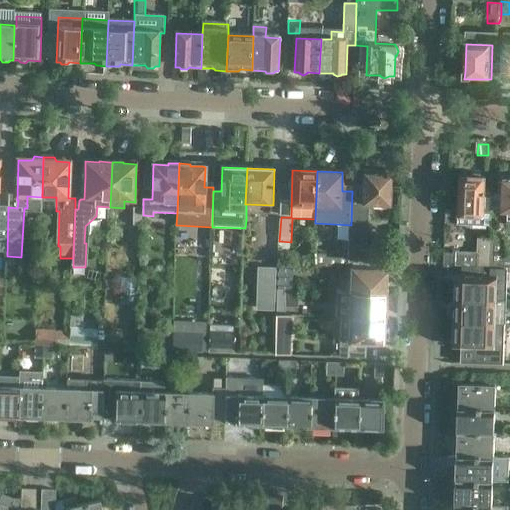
[(352,187),(352,189),(351,225),(349,259),(349,260),(349,263),(375,263),(376,252),(368,251),(369,205),(391,206),(392,174),(364,173),(363,187),(352,187)]
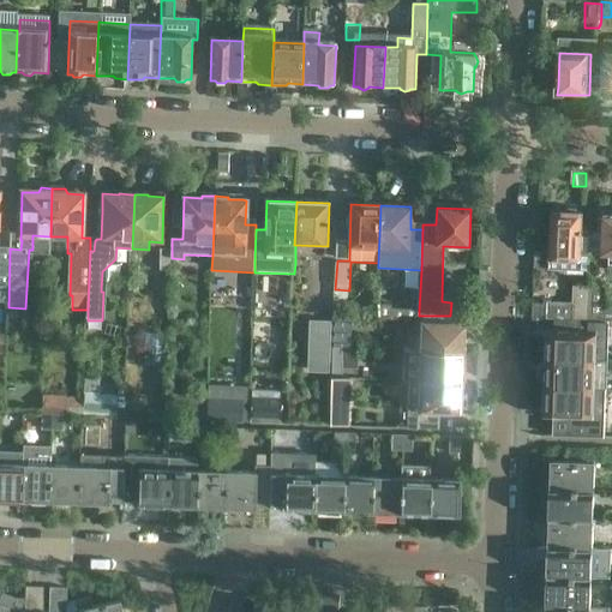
[(553,213),(551,270),(591,273),(593,233),(583,233),(585,215),(581,215),(579,210),(570,210),(568,214),(553,213)]
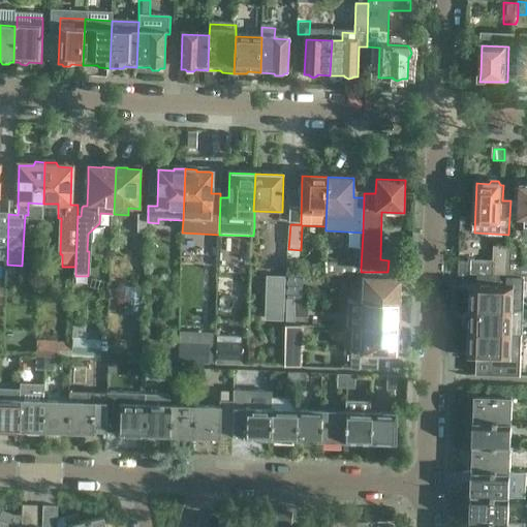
[(526,185),(519,185),(518,218),(526,218),(526,185)]
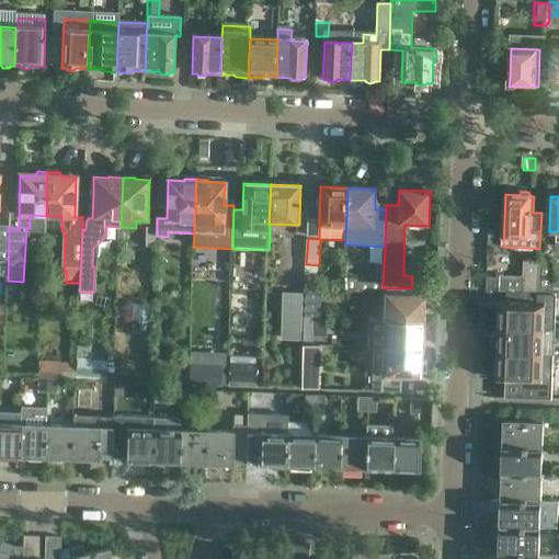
[(539,295),(540,264),(526,263),(525,280),(503,278),(502,293),(509,293),(524,294),(539,295)]
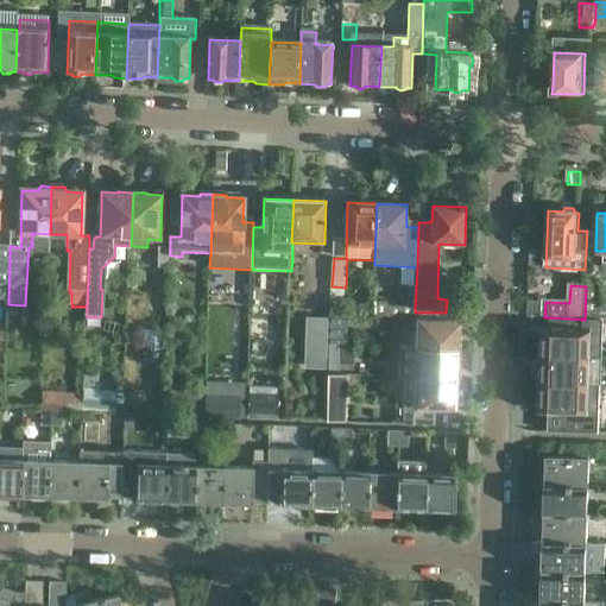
[(601,286),(586,286),(585,320),(600,320),(601,286)]
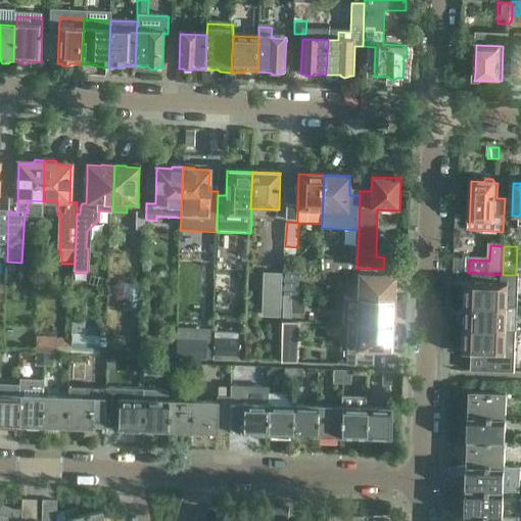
[(322,261),(322,273),(349,274),(357,266),(357,265),(334,265),(334,261),(322,261)]
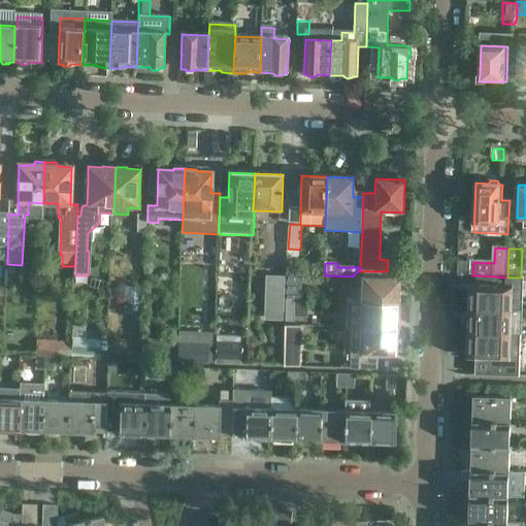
[(288,275),(287,300),(296,301),(302,301),(302,276),(288,275)]
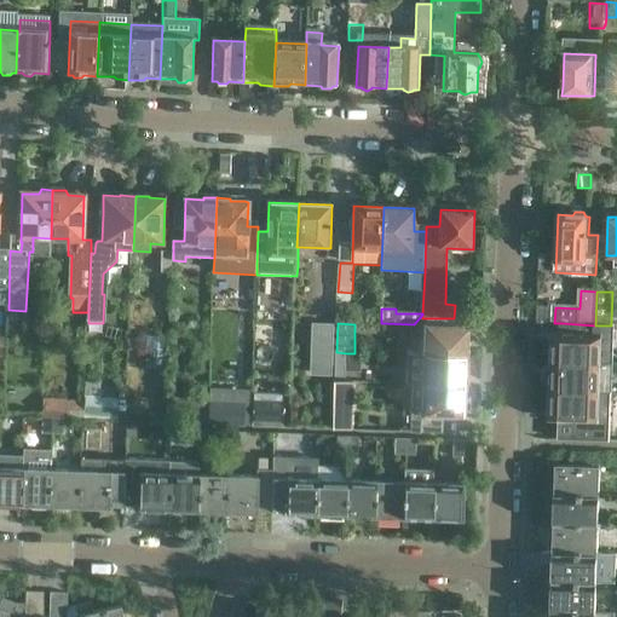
[(554,334),(553,364),(613,367),(615,350),(616,326),(611,326),(595,326),(578,324),(561,323),(561,334),(554,334)]
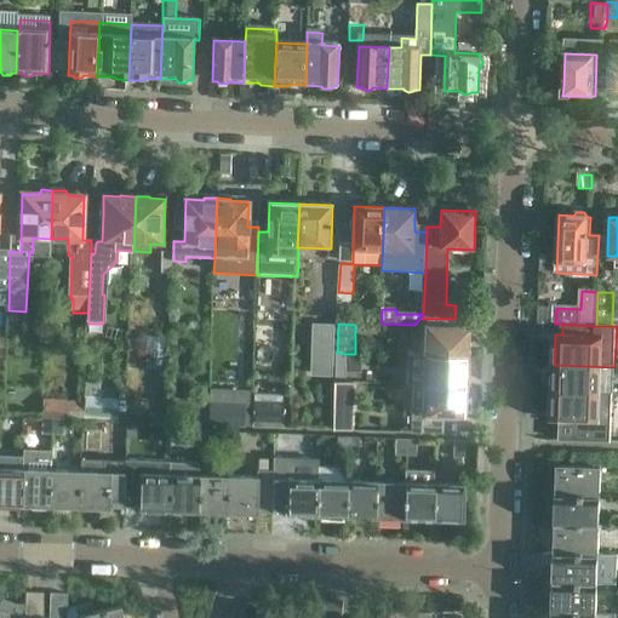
[(419,325),(418,356),(425,356),(469,359),(470,327),(448,327),(427,326),(419,325)]
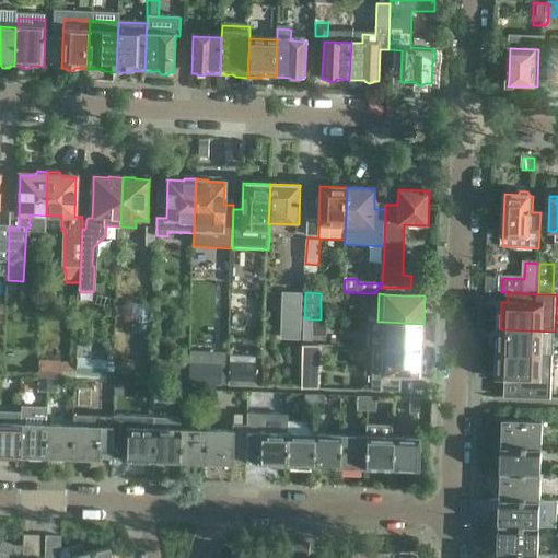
[(301,341),(302,294),(282,294),(281,339),(301,341)]
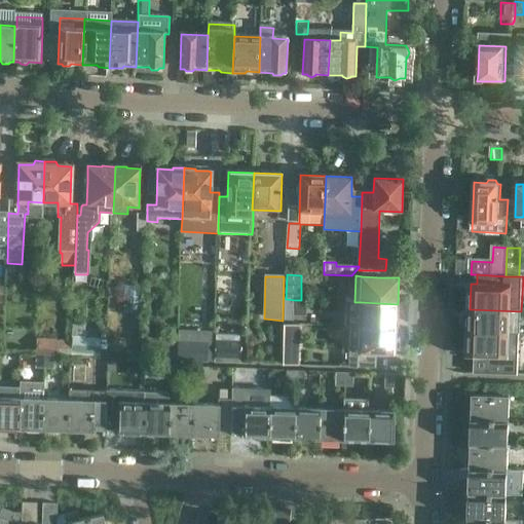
[(125,287),(123,314),(142,315),(143,288),(125,287)]
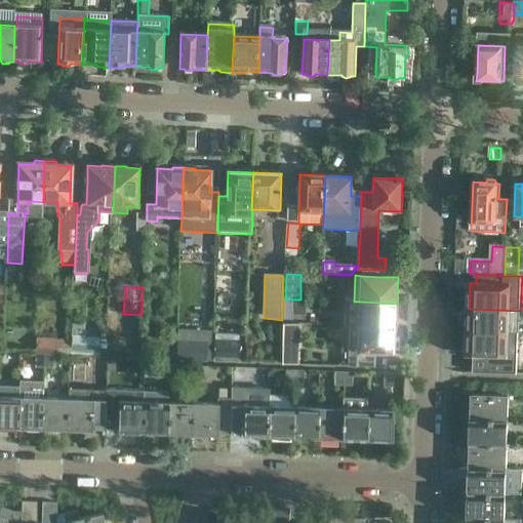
[(293,321),(294,299),(285,298),(284,320),(293,321)]
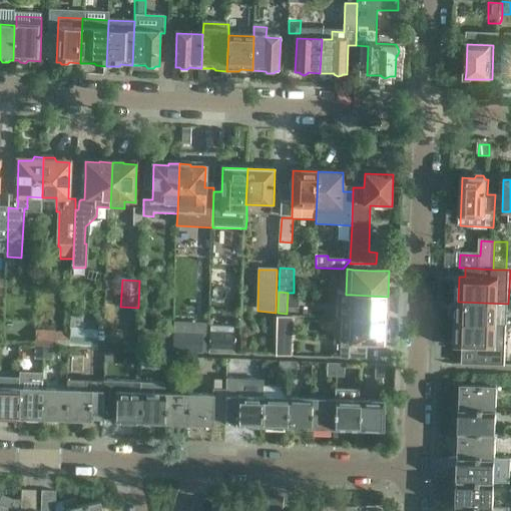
[(339,295),(338,320),(342,320),(351,320),(387,321),(388,297),(352,295),(346,295),(339,295)]
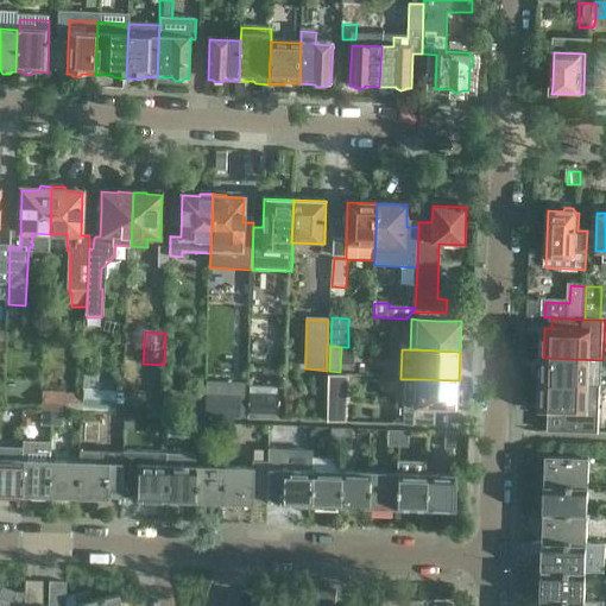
[(540,372),(540,379),(542,383),(542,385),(601,387),(603,380),(603,360),(543,358),(543,359),(542,370),(540,372)]
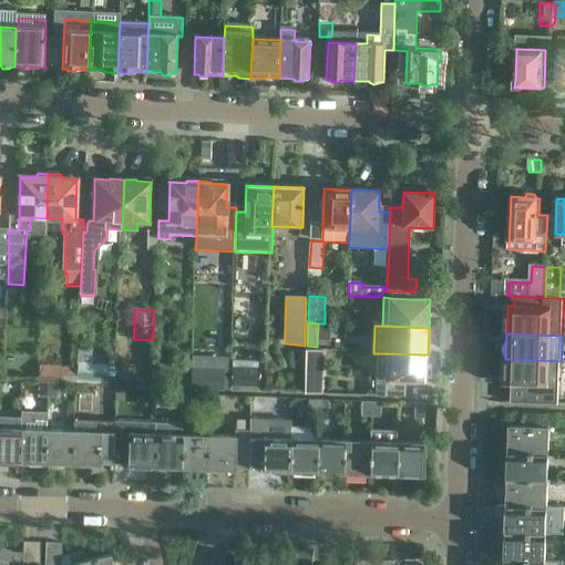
[(307,372),(305,372),(305,391),(318,390),(319,375),(325,375),(326,350),(308,350),(307,372)]
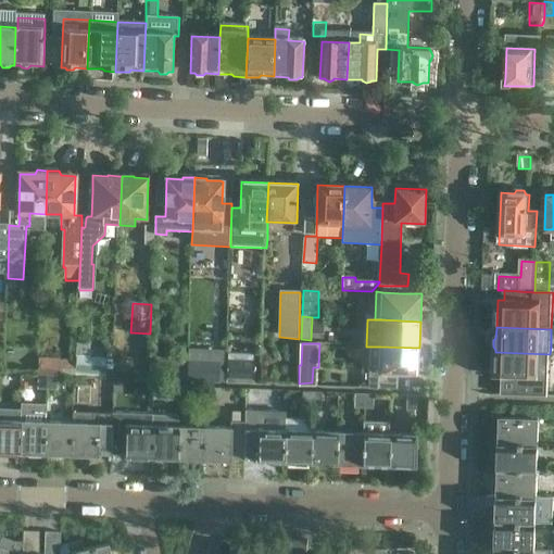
[(419,348),(380,347),(370,347),(369,389),(398,390),(399,375),(418,376),(419,348)]
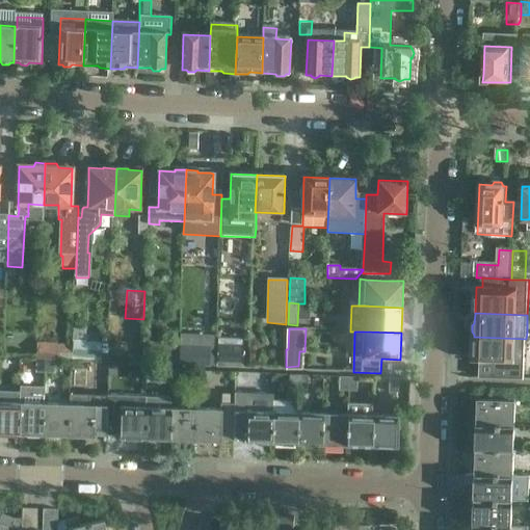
[(474,337),(473,362),(481,363),(480,378),(488,379),(521,380),(525,380),(525,378),(526,343),(526,339),(474,337)]
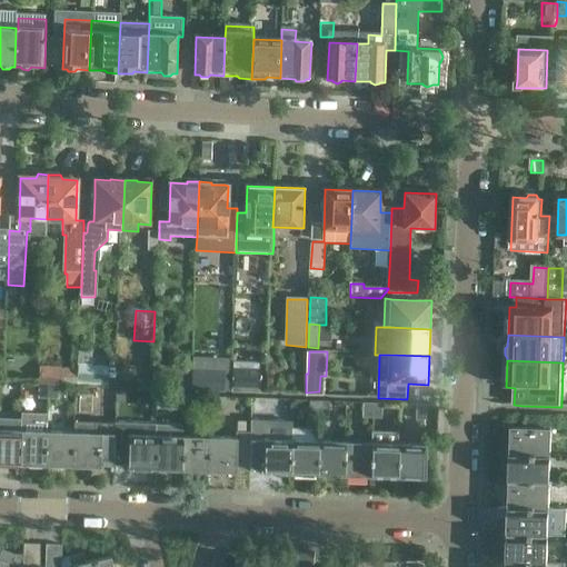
[(234,361),(232,391),(260,393),(261,362),(234,361)]
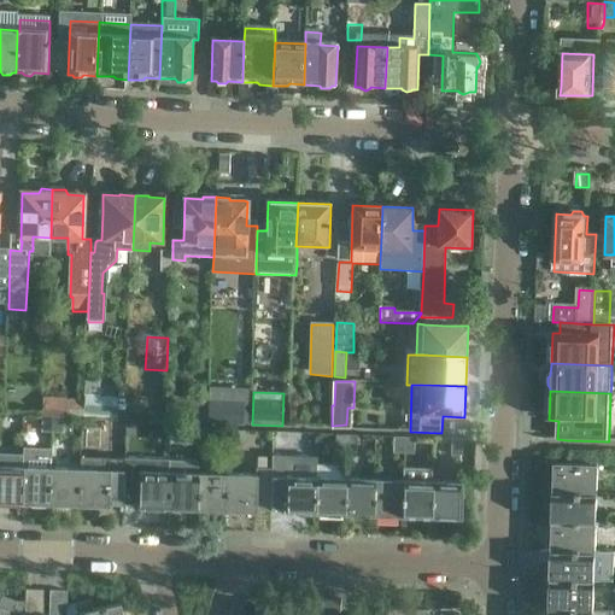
[(87,398),(86,419),(121,420),(122,399),(87,398)]
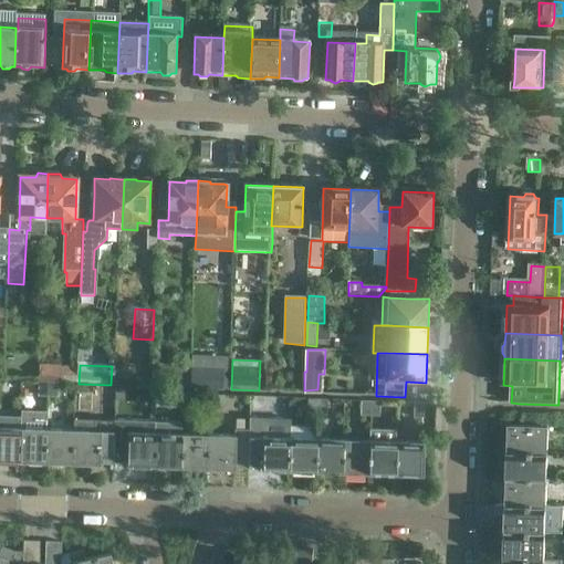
[(191,367),(155,365),(153,386),(189,389),(191,367)]
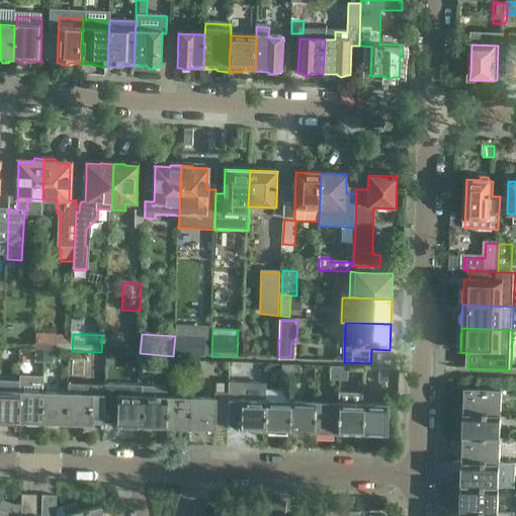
[(210,336),(176,334),(175,354),(209,356),(210,336)]
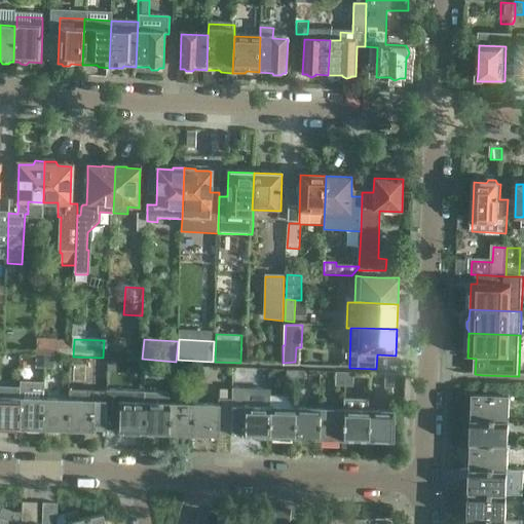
[(40,340),(40,356),(43,356),(55,356),(55,357),(55,358),(72,358),(72,341),(40,340)]
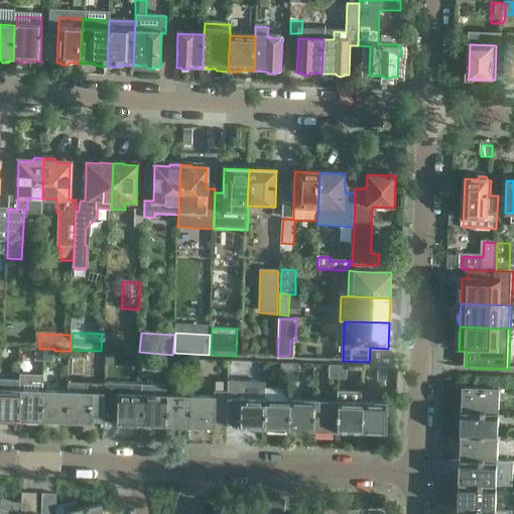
[(53,363),(54,349),(42,349),(42,363),(53,363)]
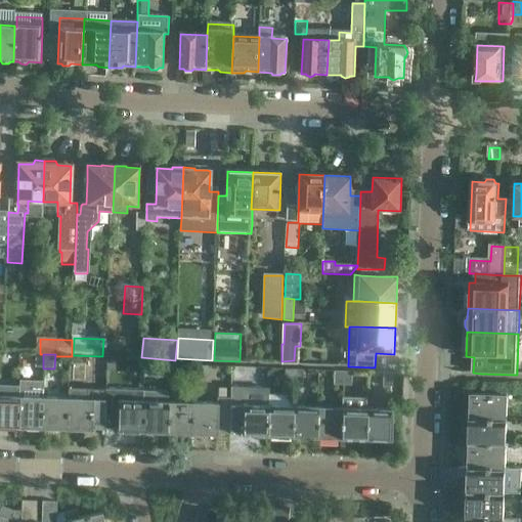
[(179,379),(179,366),(179,365),(169,365),(169,379),(179,379)]
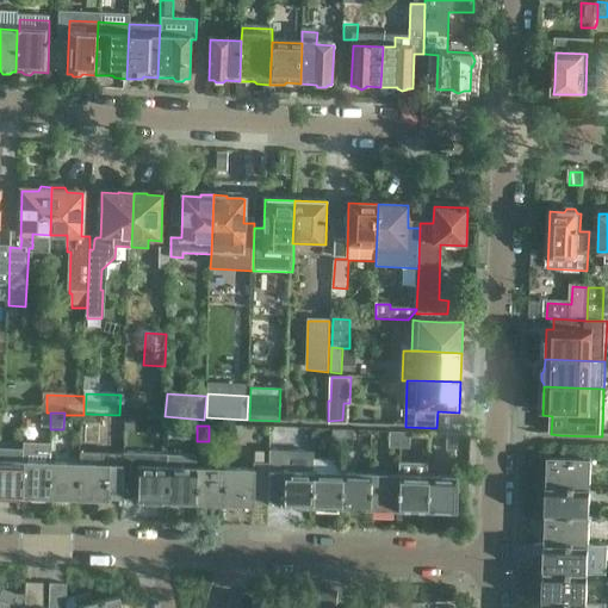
[(228,439),(229,439),(243,439),(243,427),(228,427),(228,439)]
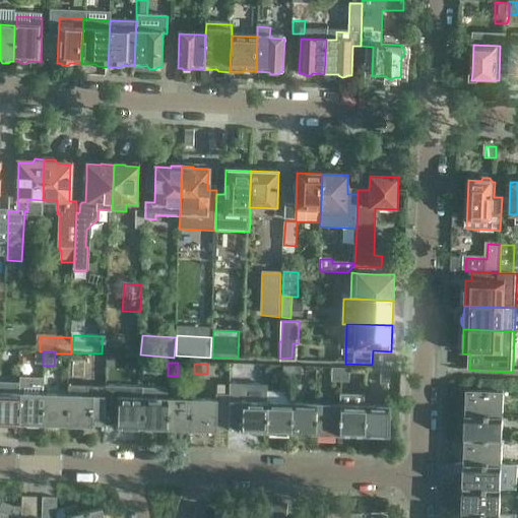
[(292,381),(293,368),(284,367),(283,381),(292,381)]
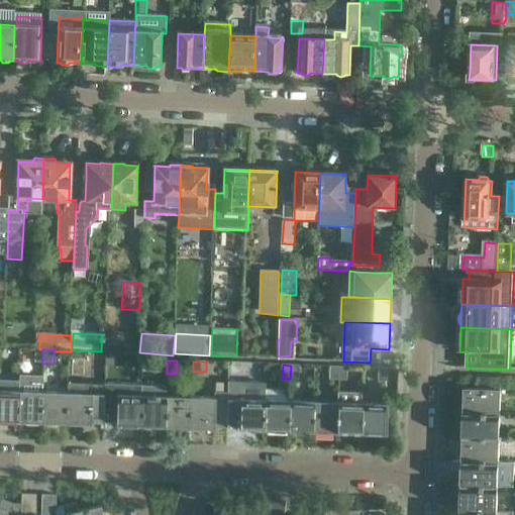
[(300,379),(300,366),(291,366),(290,379),(300,379)]
